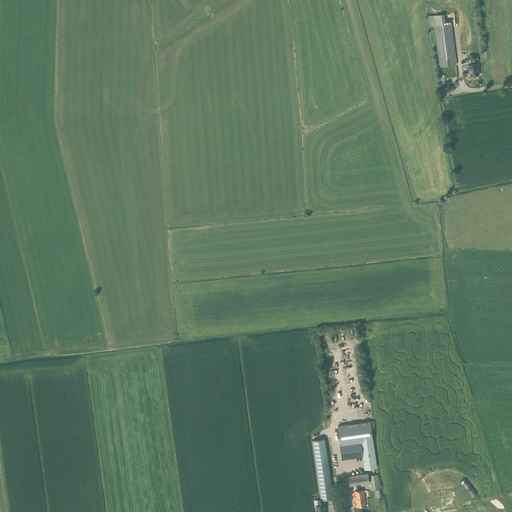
[(445,24),(444,14),(428,16),(429,26),(434,26),(440,66),(457,64),(452,23),(445,24)]
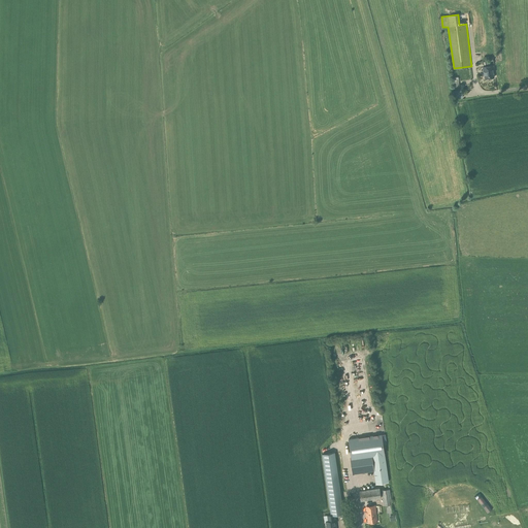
[(485,73),(485,78),(494,77),(494,72),(494,66),(483,67),(484,73),(485,73)]
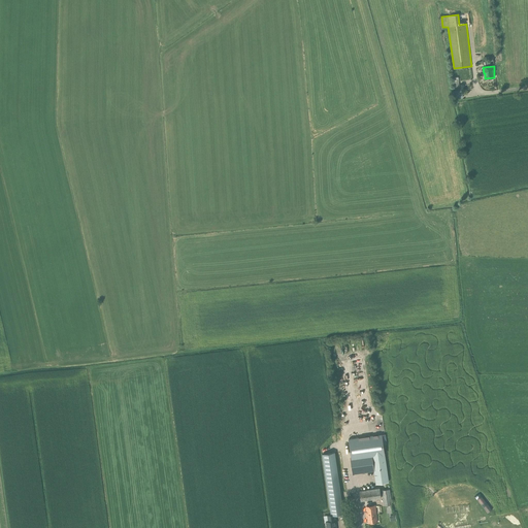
[(352,457),(351,457),(353,474),(374,471),(376,484),(389,482),(382,434),(349,439),(352,457)]
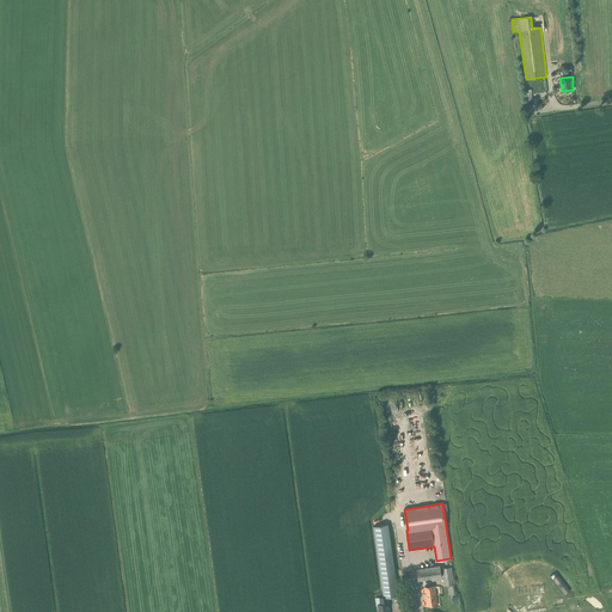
[(399,595),(395,565),(389,524),(373,525),(379,568),(384,597),(384,598),(387,598),(399,595)]
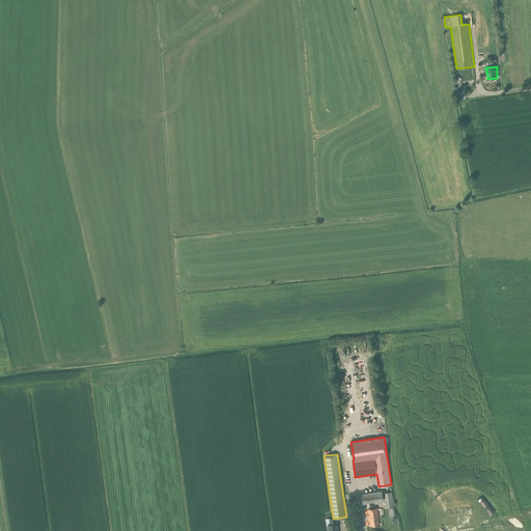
[(382,491),(362,494),(363,503),(383,500),(382,491)]
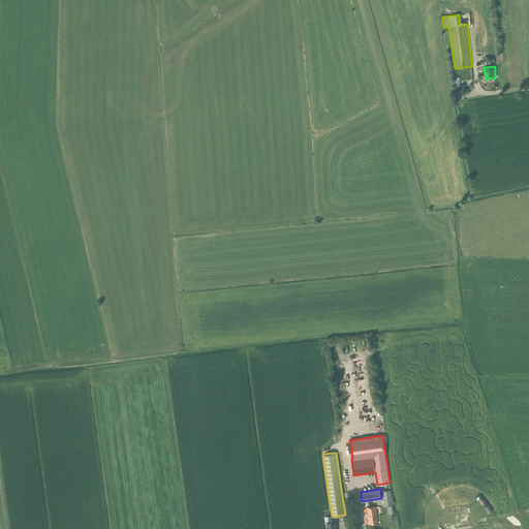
[(391,490),(382,491),(384,506),(393,505),(391,490)]
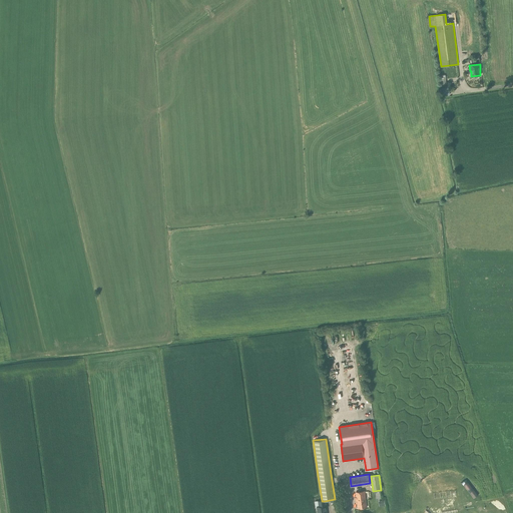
[(357,497),(355,497),(356,504),(358,503),(358,508),(367,507),(365,491),(356,492),(357,497)]
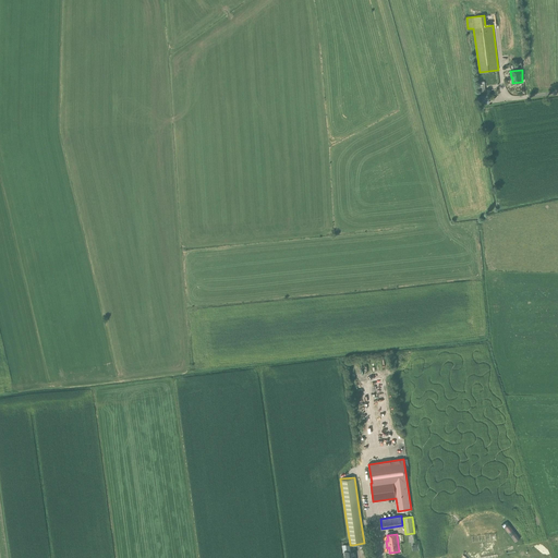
[(347,550),(344,552),(344,557),(355,557),(353,545),(350,545),(350,544),(347,545),(347,550)]
